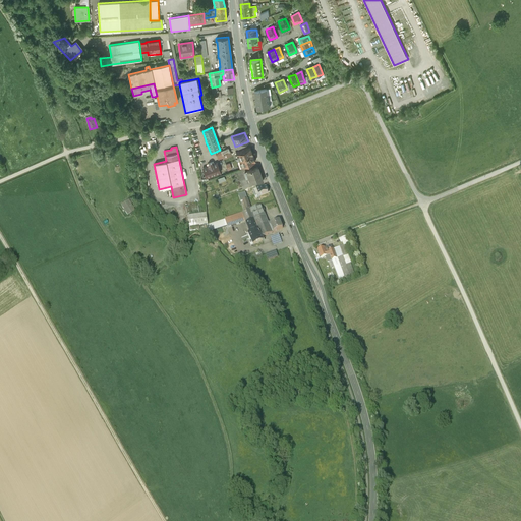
[(216,152),(219,160),(223,159),(223,158),(231,155),(228,148),(221,151),(220,150),(216,152)]
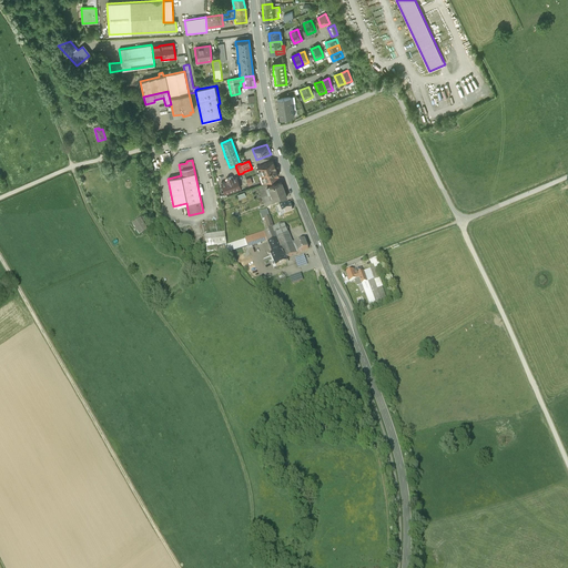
[(257,166),(260,173),(275,168),(273,161),(257,166)]
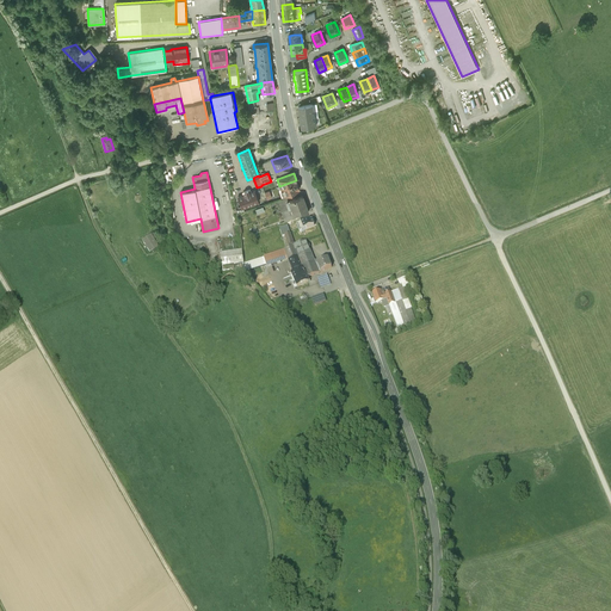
[(300,189),(296,180),(279,186),(283,195),(300,189)]
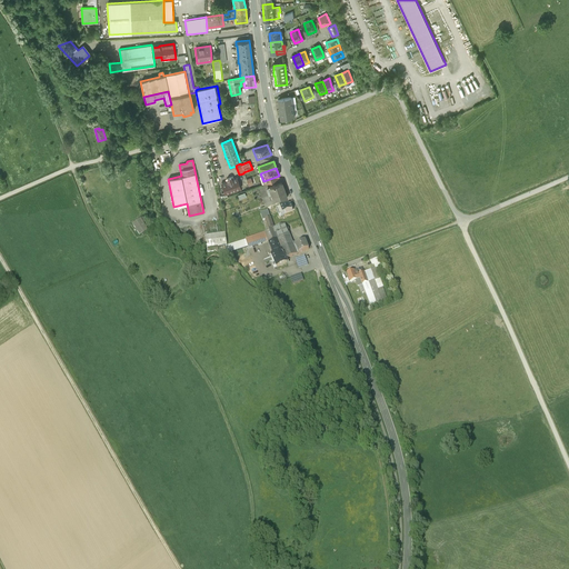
[(228,182),(221,183),(225,195),(240,189),(237,179),(233,180),(232,177),(227,179),(228,182)]
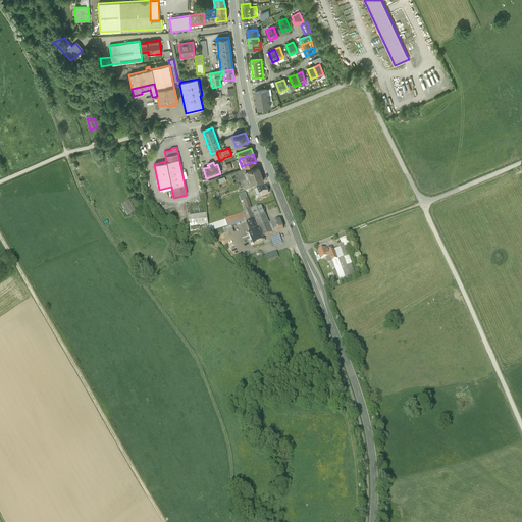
[(235,168),(232,162),(226,164),(228,170),(235,168)]
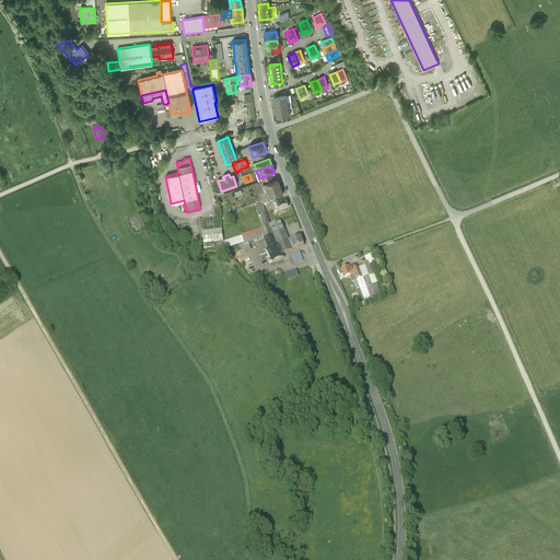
[(263,186),(265,191),(280,186),(277,178),(265,184),(266,185),(263,186)]
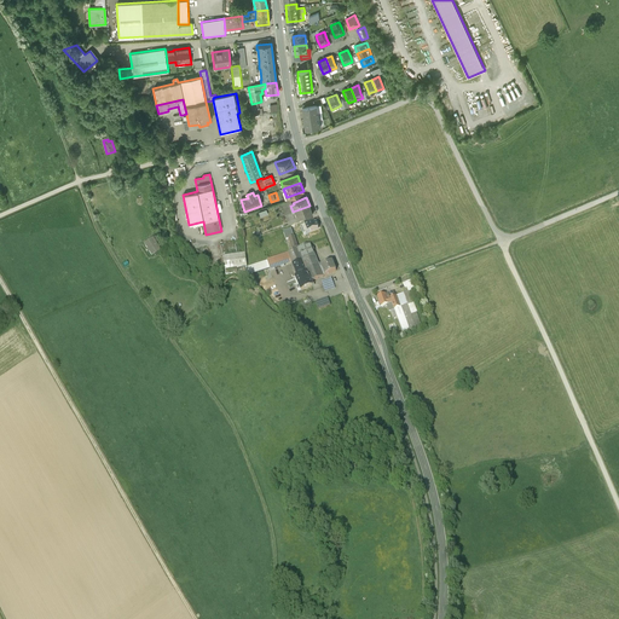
[(312,214),(310,206),(293,212),(295,218),(299,217),(299,219),(312,214)]
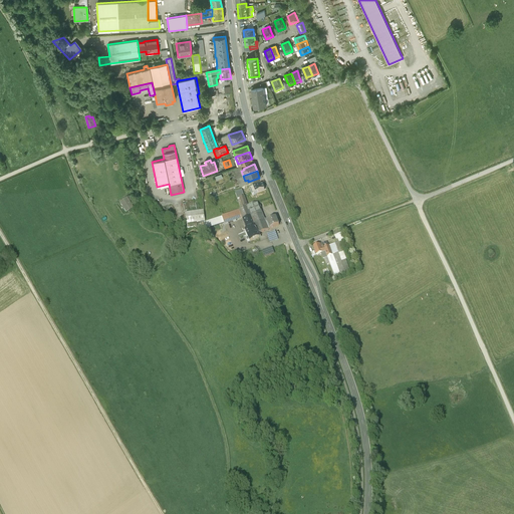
[(252,196),(265,191),(262,185),(250,190),(252,196)]
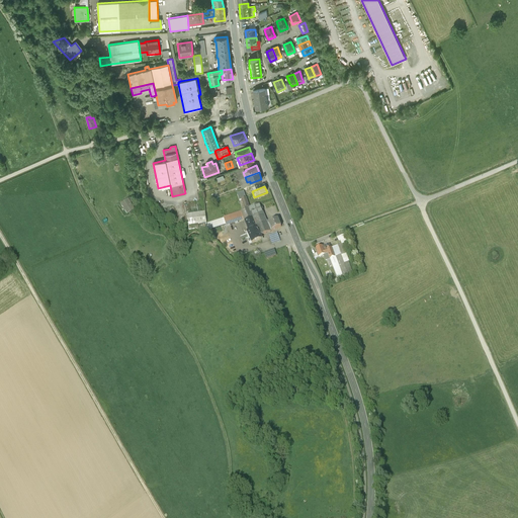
[(240,201),(242,201),(246,199),(244,192),(237,195),(240,201)]
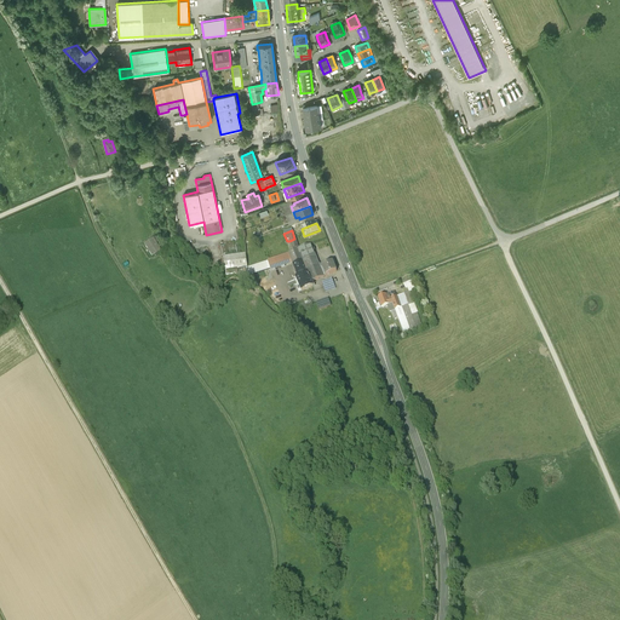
[(151,239),(144,244),(151,256),(158,252),(159,253),(161,252),(151,239)]
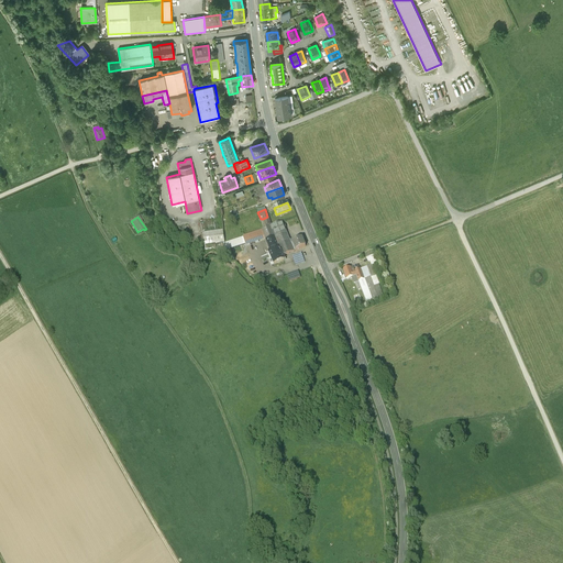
[(283,224),(272,228),(276,239),(287,234),(283,224)]
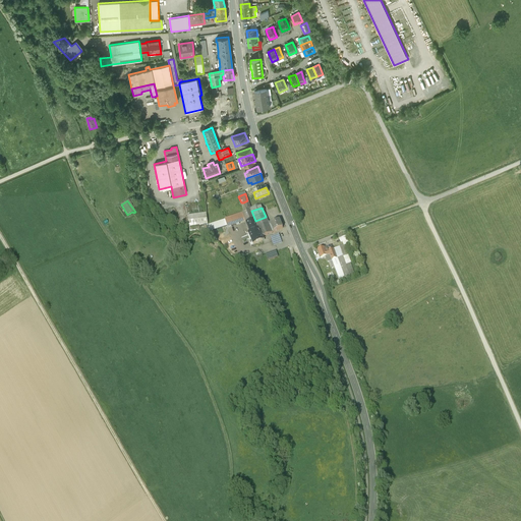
[(255,221),(251,211),(243,214),(246,223),(247,224),(251,234),(258,231),(263,238),(274,233),(270,224),(269,224),(266,217),(255,221)]
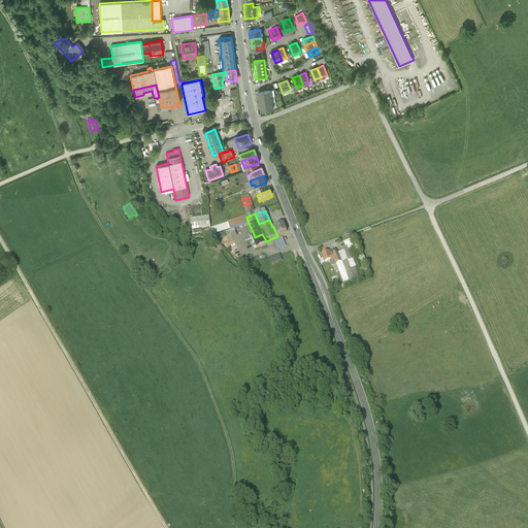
[(210,227),(209,217),(190,220),(191,230),(210,227)]
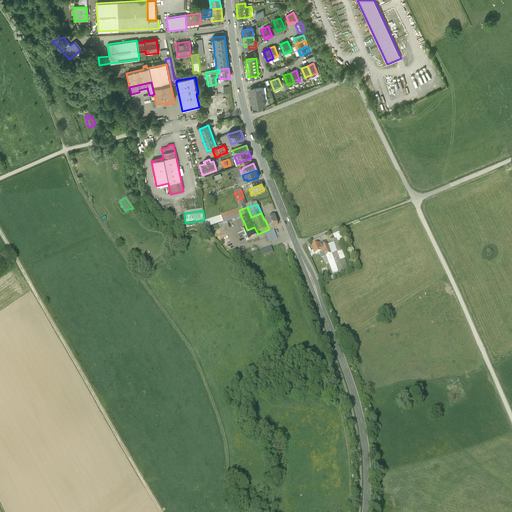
[(224,225),(242,219),(239,210),(221,216),(223,222),(224,225)]
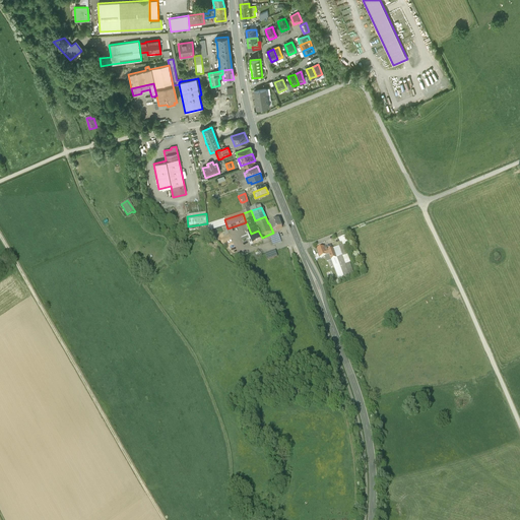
[(211,231),(226,225),(224,219),(209,223),(211,231)]
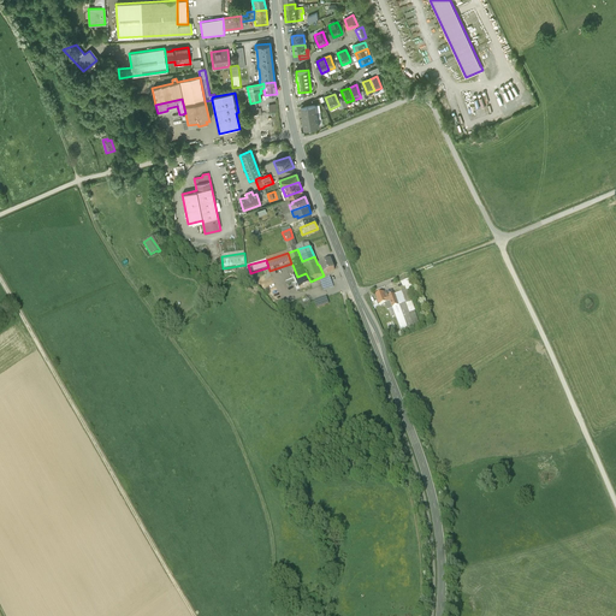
[(323,262),(319,265),(324,276),(335,271),(331,262),(326,265),(325,262),(323,264),(323,262)]
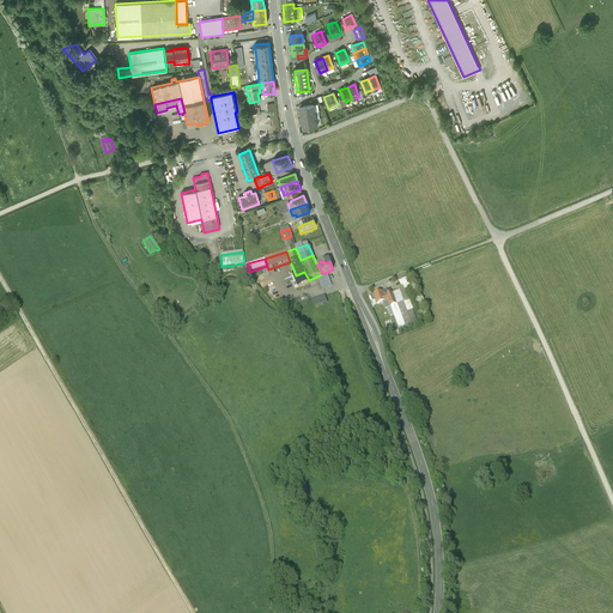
[(309,280),(304,272),(296,275),(293,277),(298,289),(309,284),(308,280),(309,280)]
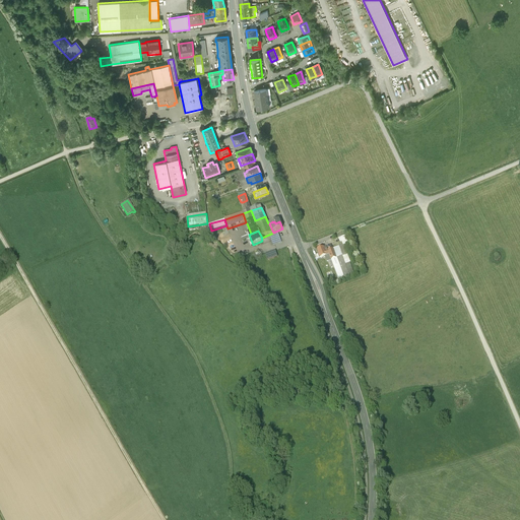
[(270,238),(273,246),(281,243),(278,235),(270,238)]
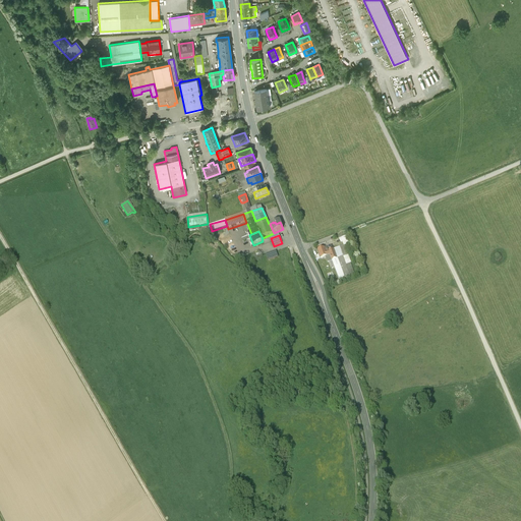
[(344,246),(345,245),(351,243),(348,236),(344,238),(339,239),(340,242),(342,241),(344,246)]
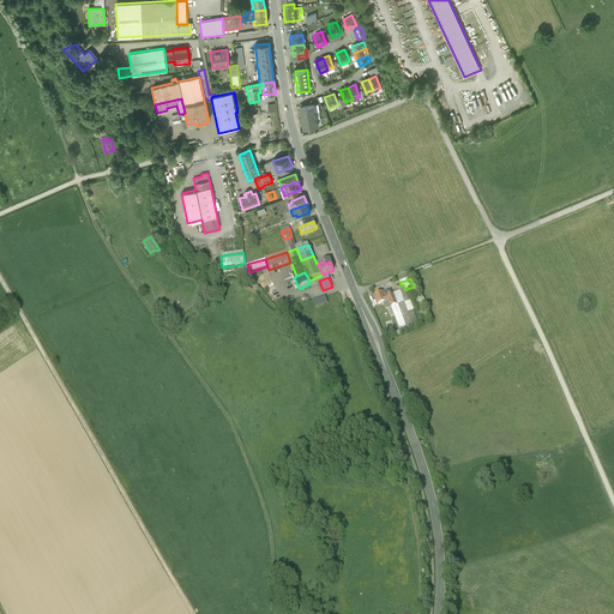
[(399,293),(404,302),(397,306),(391,308),(401,332),(413,327),(413,326),(417,324),(413,311),(414,311),(407,289),(405,290),(399,293)]
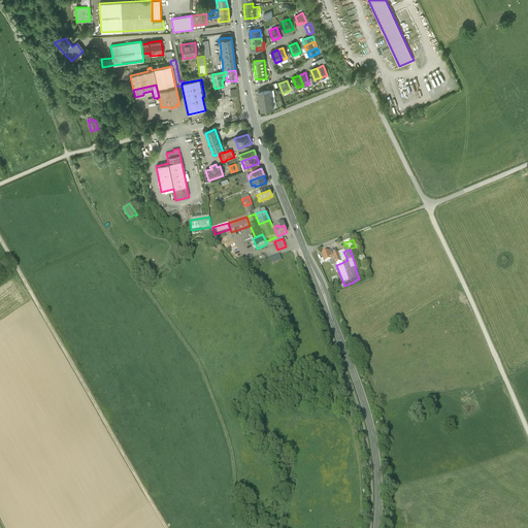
[(336,265),(341,263),(338,254),(332,256),(331,251),(322,254),(325,262),(327,262),(334,259),(336,265)]
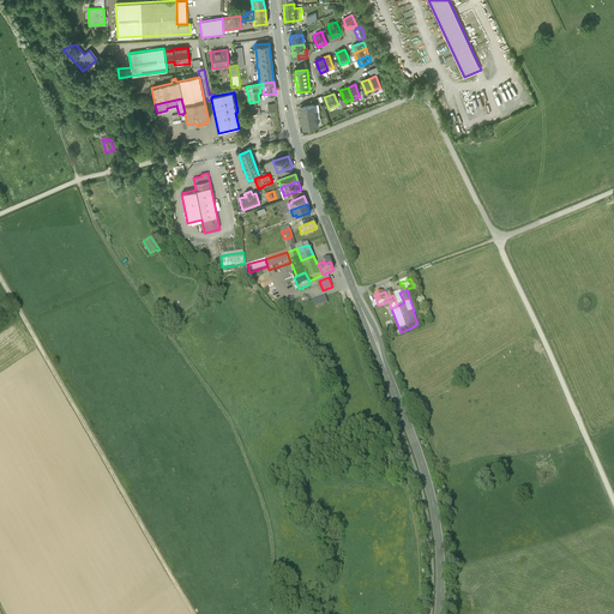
[(399,293),(393,295),(397,306),(404,302),(399,293)]
